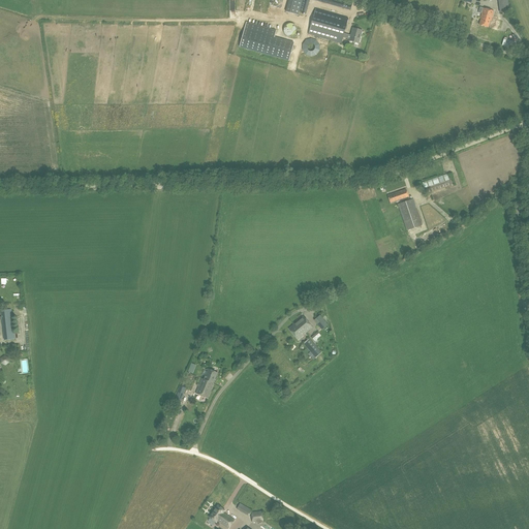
[(304,8),(305,0),(293,0),(292,7),(288,6),(287,11),(302,14),(303,8),(304,8)]
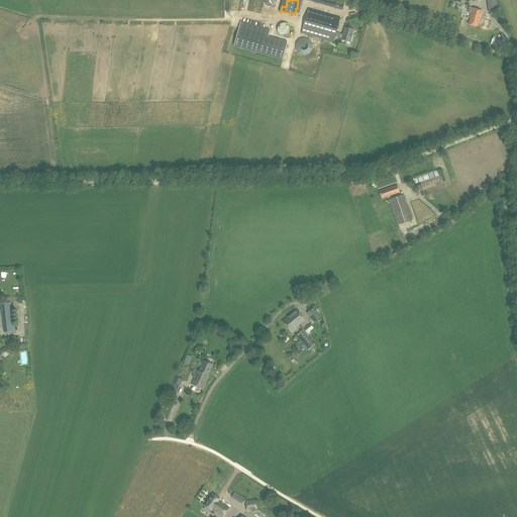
[(344,0),(339,0),(339,1),(335,0),(306,0),(342,10),(344,0)]
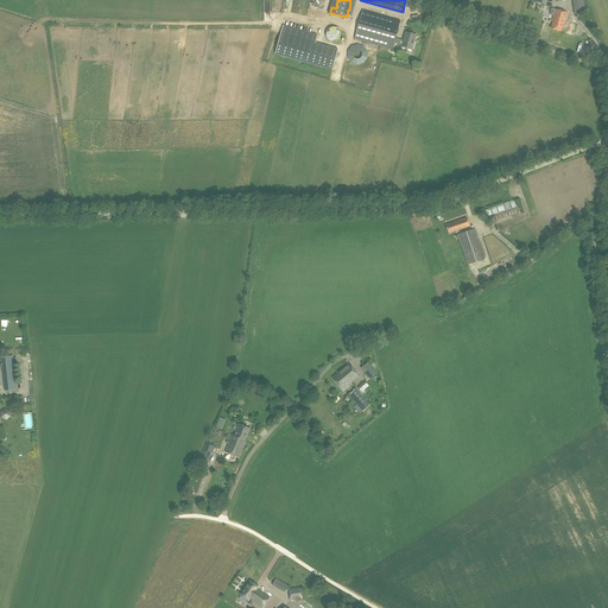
[(553,21),(551,30),(561,32),(563,25),(564,25),(568,13),(556,10),(552,21),(553,21)]
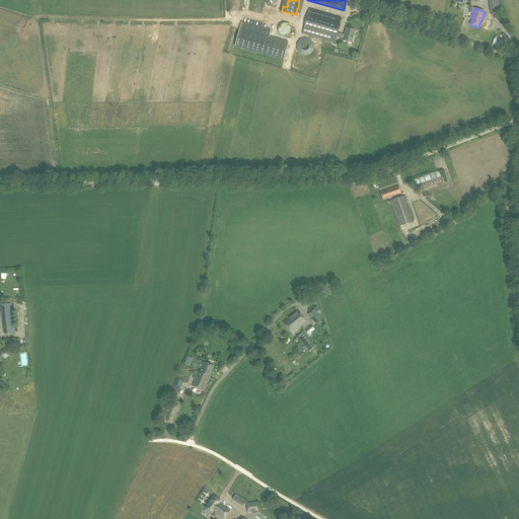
[(343,39),(343,41),(352,44),(356,30),(346,28),(344,35),(338,33),(342,18),(309,9),(302,34),(335,44),(337,36),(343,39)]
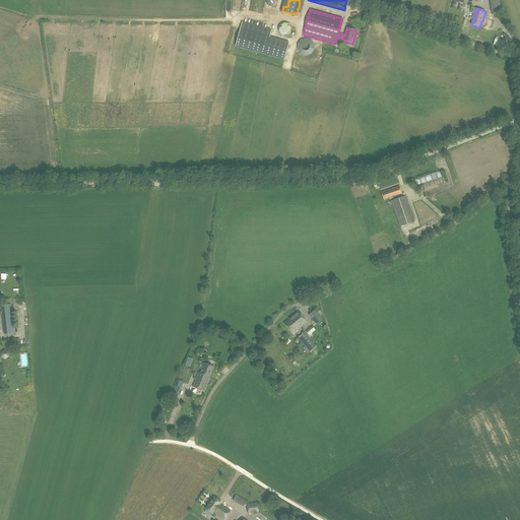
[(242,22),(235,47),(283,60),(288,43),(269,37),(271,31),(242,22)]
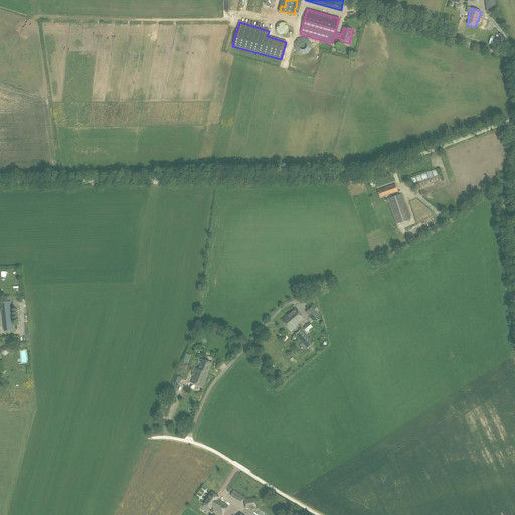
[(286,24),(284,23),(282,23),(280,24),(278,25),(277,26),(276,28),(276,30),(276,31),(277,33),(278,35),(280,36),(282,36),(284,36),(286,35),(287,34),(289,32),(289,31),(289,29),(289,27),(288,26),(286,24)]
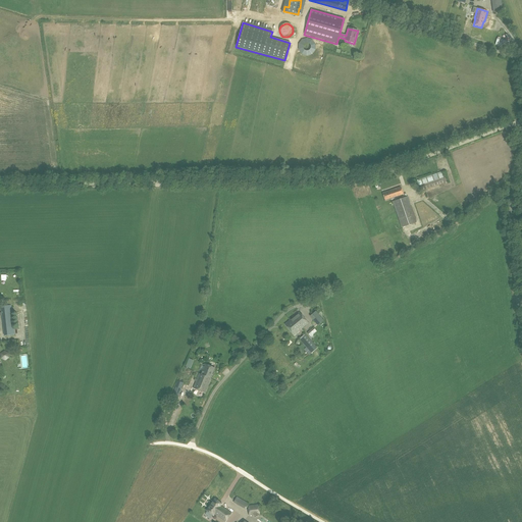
[(417,180),(420,190),(445,181),(441,172),(417,180)]
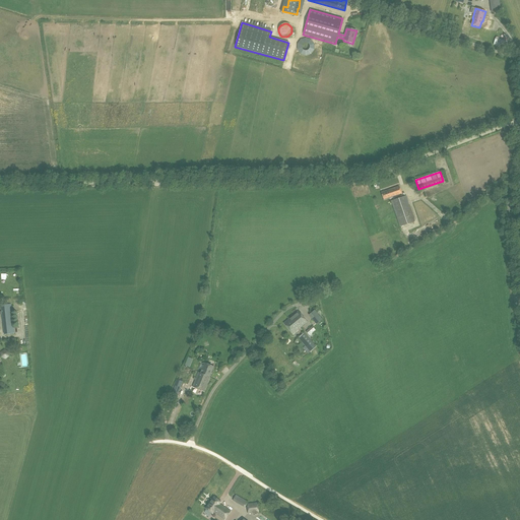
[(394,200),(391,201),(400,226),(414,221),(405,196),(402,197),(401,194),(399,186),(381,193),(384,200),(393,197),(394,200)]
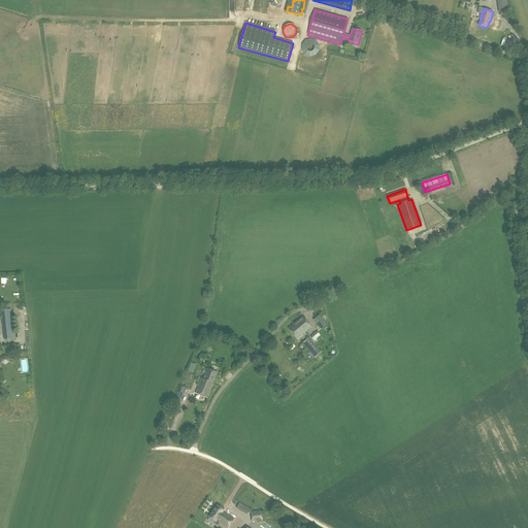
[(436,192),(437,198),(447,196),(444,190),(436,192)]
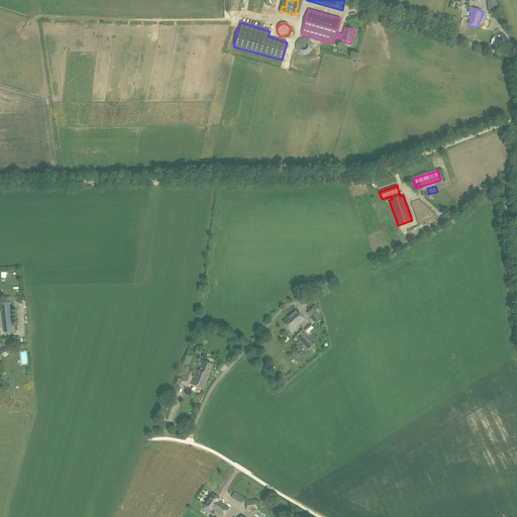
[(12,308),(2,310),(4,332),(14,331),(12,308)]
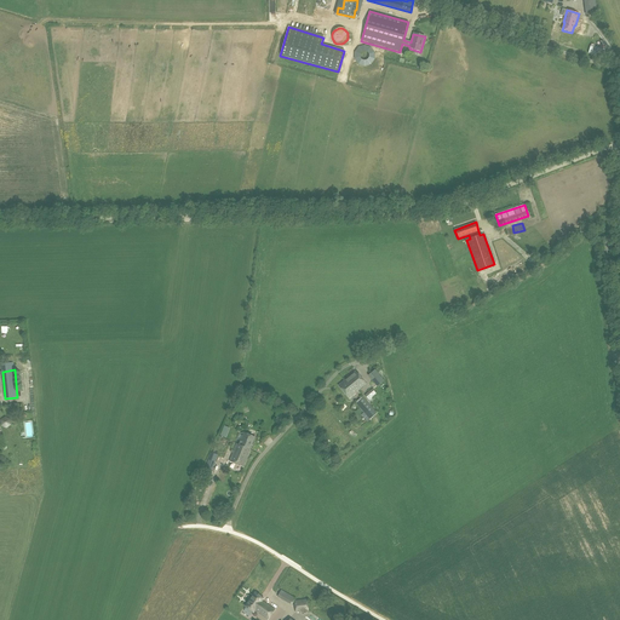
[(375,369),(368,375),(378,388),(385,382),(375,369)]
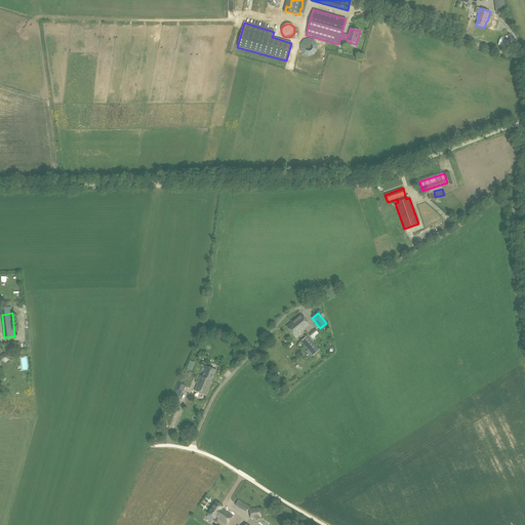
[(286,327),(295,337),(310,325),(301,315),(286,327)]
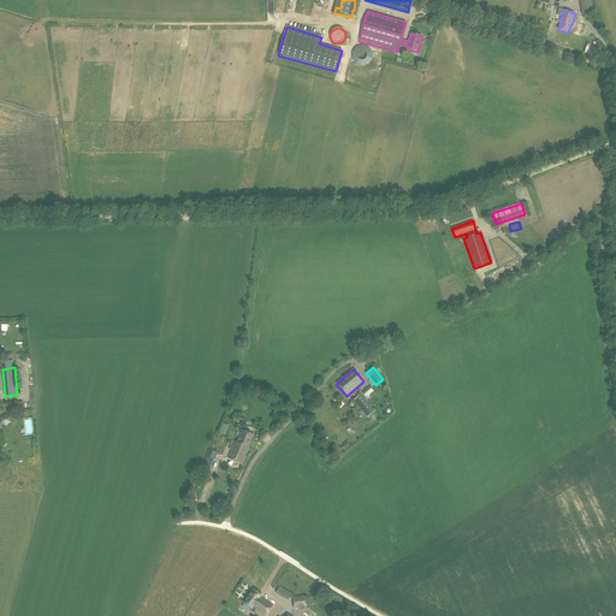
[(362,394),(366,398),(374,391),(369,386),(362,394)]
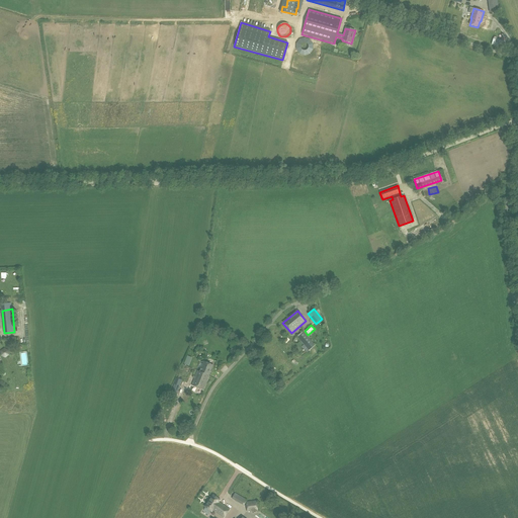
[(304,332),(297,337),(310,350),(315,345),(304,332)]
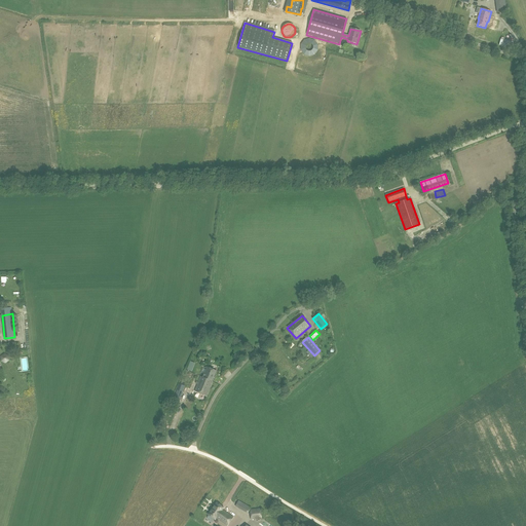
[(200,376),(194,391),(207,397),(213,381),(216,371),(207,367),(202,377),(200,376)]
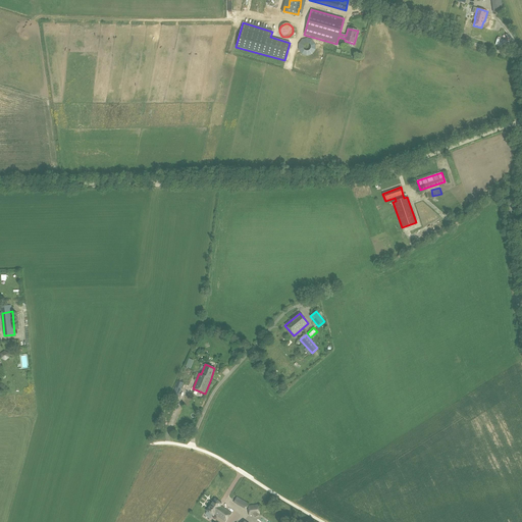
[(170,420),(176,404),(184,383),(177,380),(170,401),(162,419),(168,422),(169,420),(170,420)]
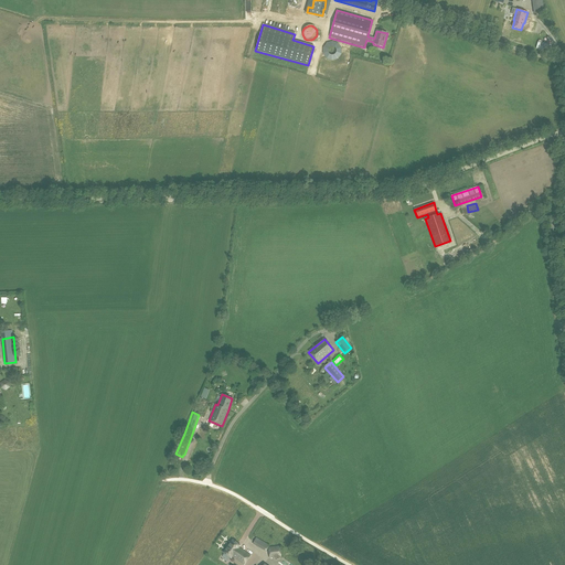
[(256,537),(253,544),(266,551),(269,545),(256,537)]
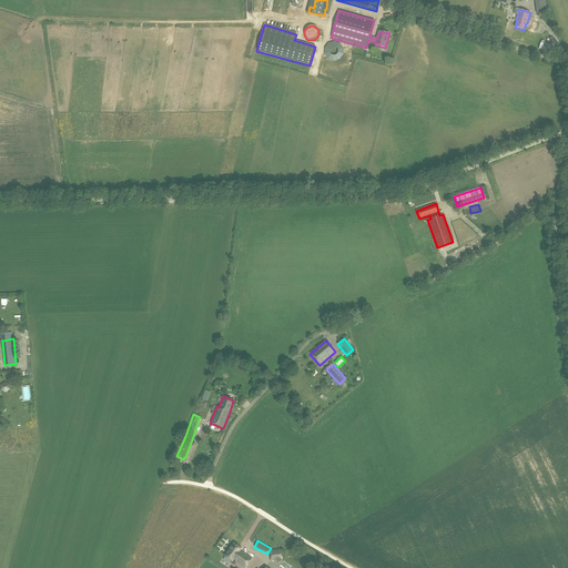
[(235,541),(226,555),(234,559),(235,558),(246,566),(249,564),(247,561),(249,559),(251,560),(253,557),(239,547),(241,545),(235,541)]
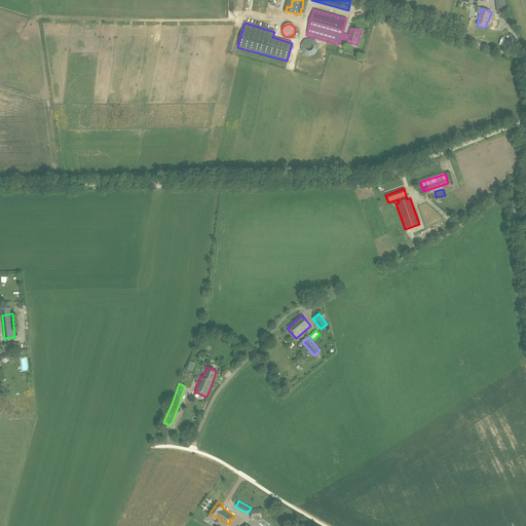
[(262,518),(260,509),(250,510),(251,519),(262,518)]
